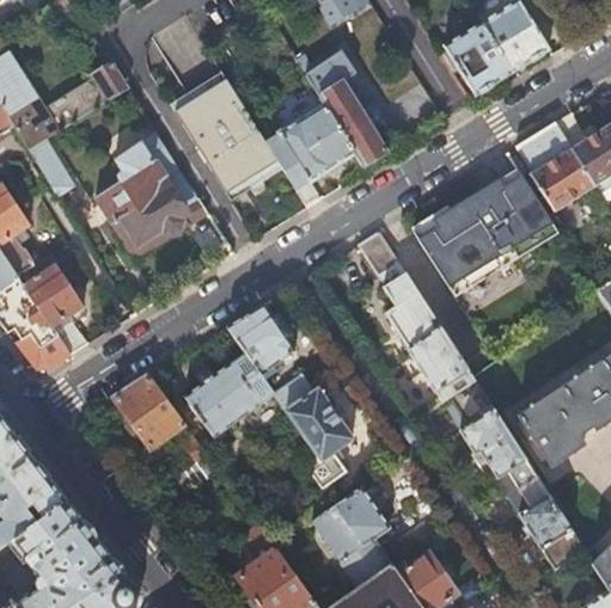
[(303,0),(322,30),(348,13),(368,0),(303,0)]
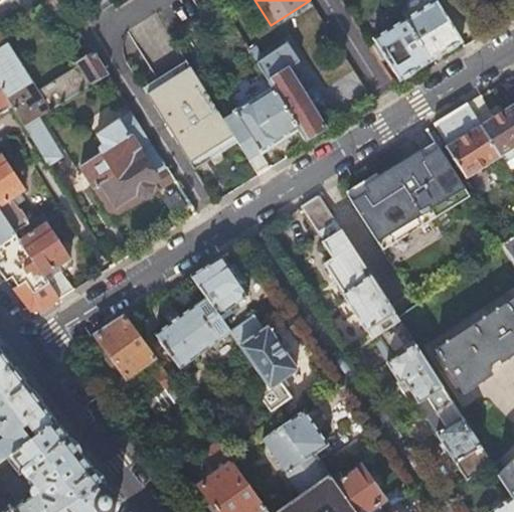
[(431,58),(462,39),(438,0),(431,0),(404,16),(431,58)]
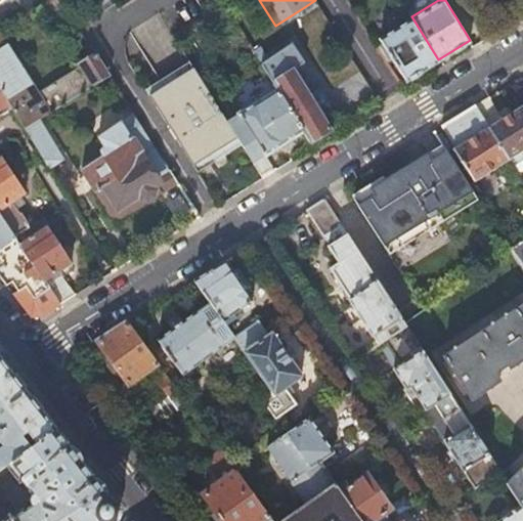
[(377,43),(387,60),(393,56),(406,80),(438,59),(411,16),(381,37),(382,39),(377,43)]
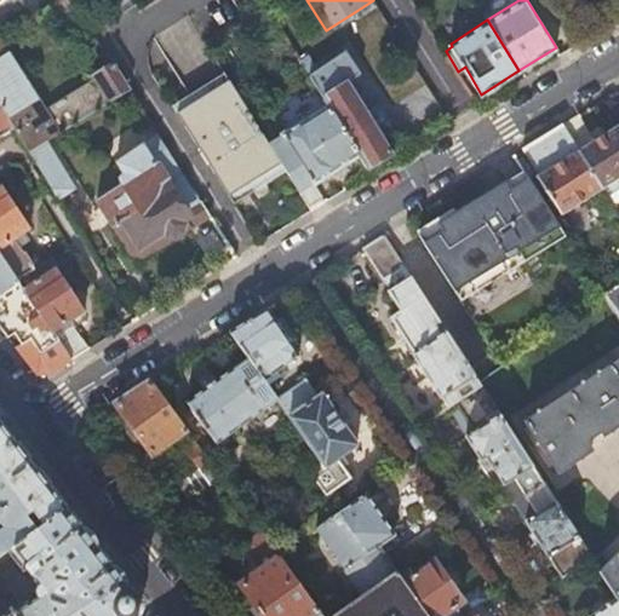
[(46,138),(130,86),(114,61),(43,105),(0,36),(0,102),(16,127),(29,149),(46,138)]
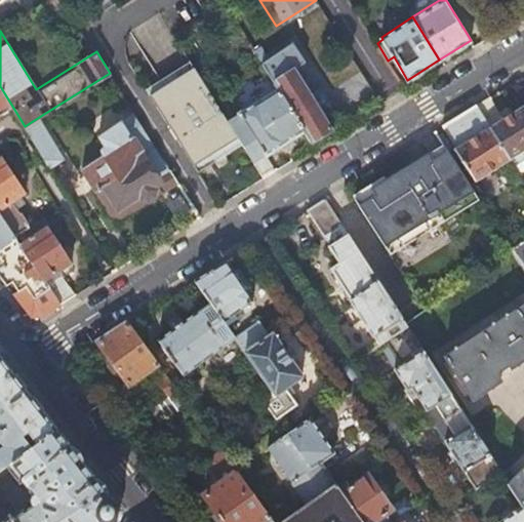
[(263,63),(278,88),(304,129),(312,142),(333,127),(325,114),(312,92),(311,91),(297,69),(283,66),(275,53),(263,63)]
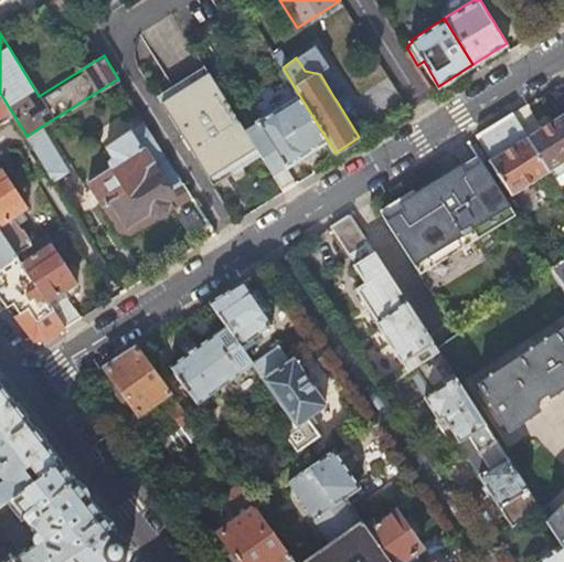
[(208,177),(256,146),(247,131),(209,71),(160,101),(208,177)]
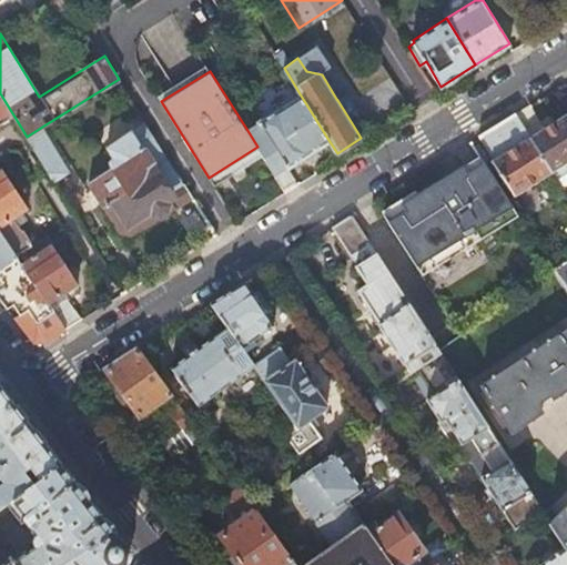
[(347,91),(336,99),(337,100),(352,123),(363,117),(347,91)]
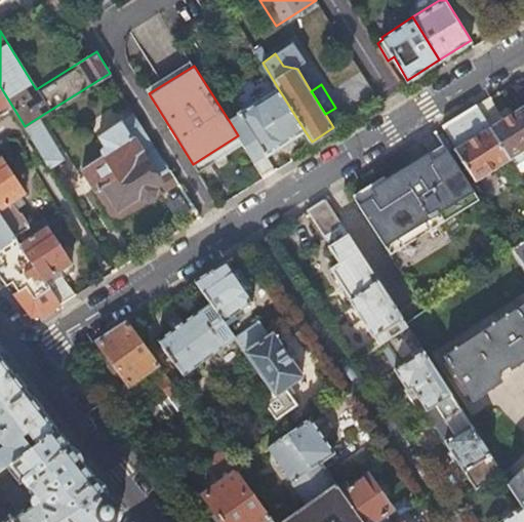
[(0,115),(13,108),(0,86),(0,115)]
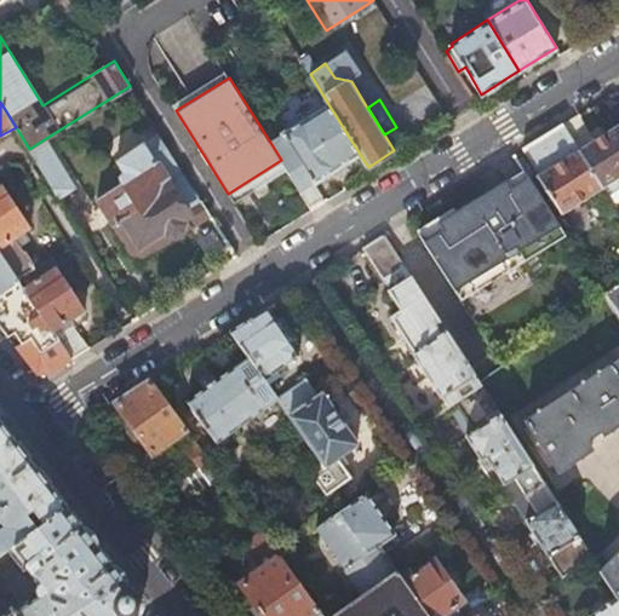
[(271,144),(281,160),(311,207),(326,199),(314,180),(359,153),(328,104),(284,132),(286,134),(271,144)]
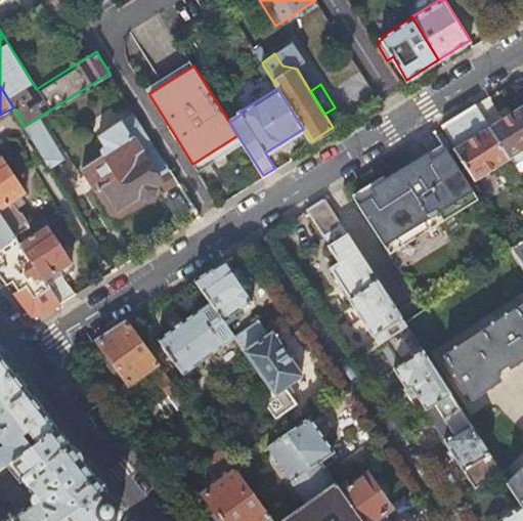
[(489,95),(476,103),(490,125),(504,117),(489,95)]
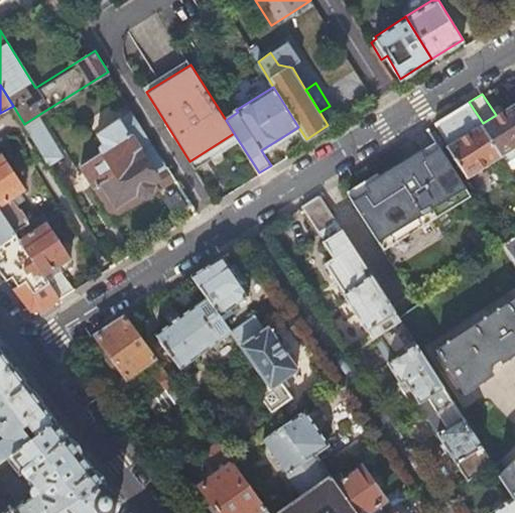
[(469,102),(436,122),(451,143),(447,144),(449,148),(467,173),(468,176),(471,174),(475,181),(493,170),(489,163),(503,154),(483,123),(469,102)]
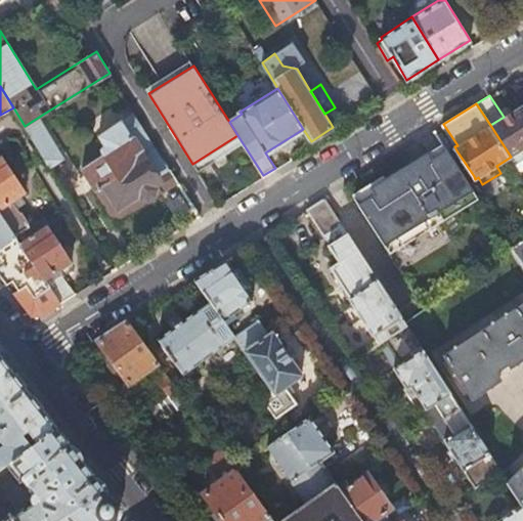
[(504,117),(490,125),(511,157),(518,169),(522,169),(522,105),(504,117)]
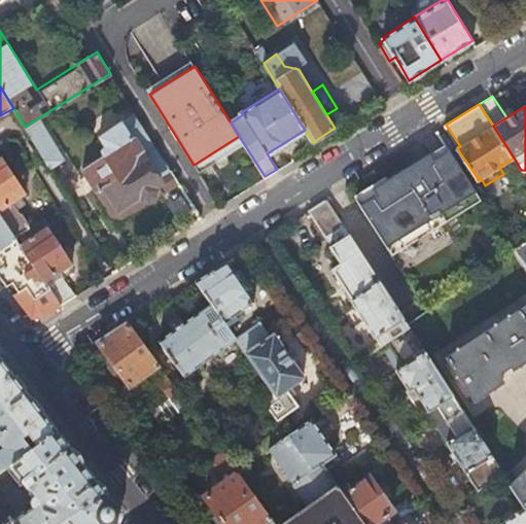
[(120,217),(178,180),(135,112),(99,136),(108,152),(83,169),(112,214),(120,217)]
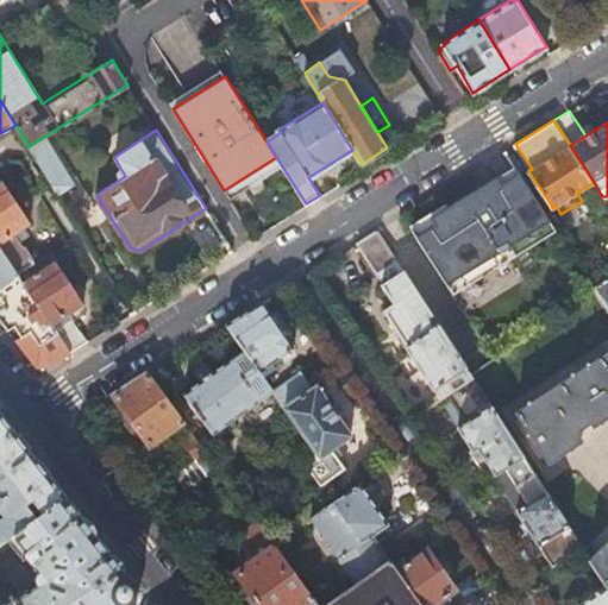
[(29,146),(58,193),(73,183),(45,136),(29,146)]
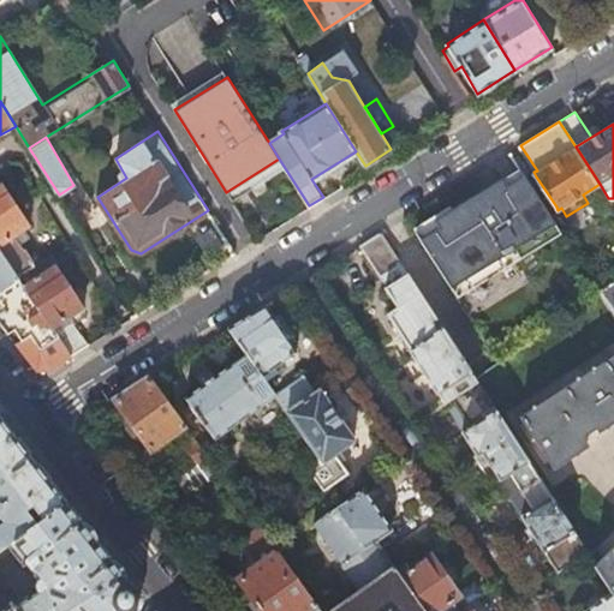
[(528,177),(522,167),(501,180),(506,189),(528,177)]
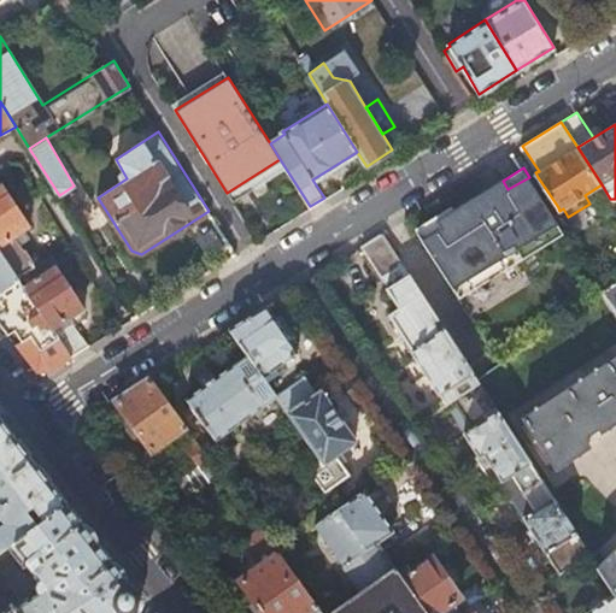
[(441,229),(424,240),(456,288),(561,224),(552,211),(532,181),(529,177),(508,189),(503,181),(436,220),(438,222),(441,229)]
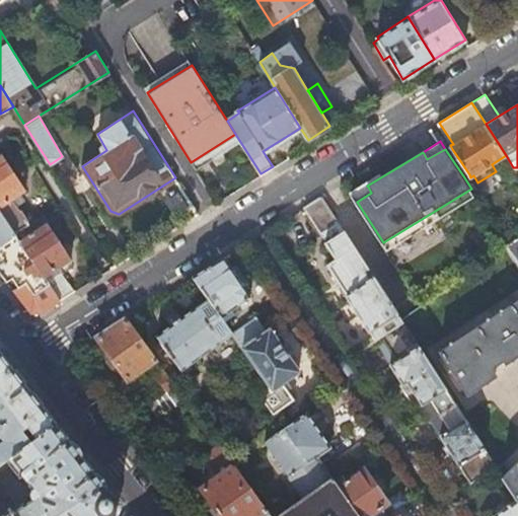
[(469,174),(452,149),(447,152),(464,177),(469,174)]
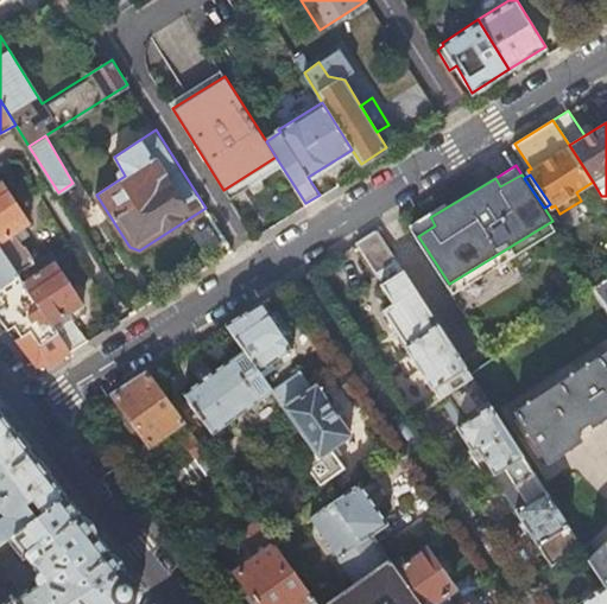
[(0,246),(17,272),(33,261),(30,254),(31,253),(25,243),(23,246),(14,231),(27,222),(0,180),(0,246)]
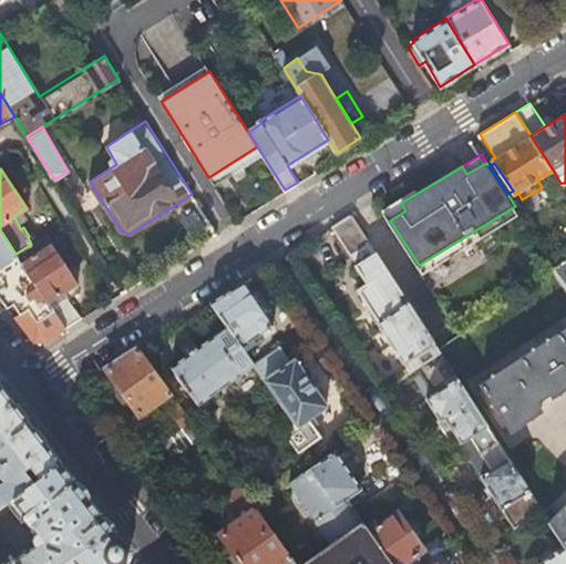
[(402,204),(386,214),(390,221),(405,211),(402,204)]
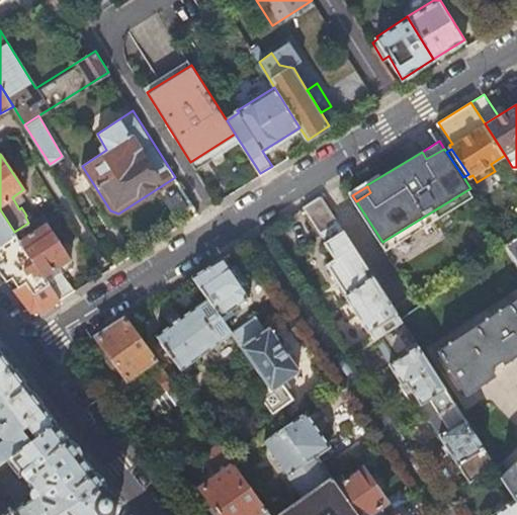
[(320,232),(338,221),(321,195),(305,206),(320,232)]
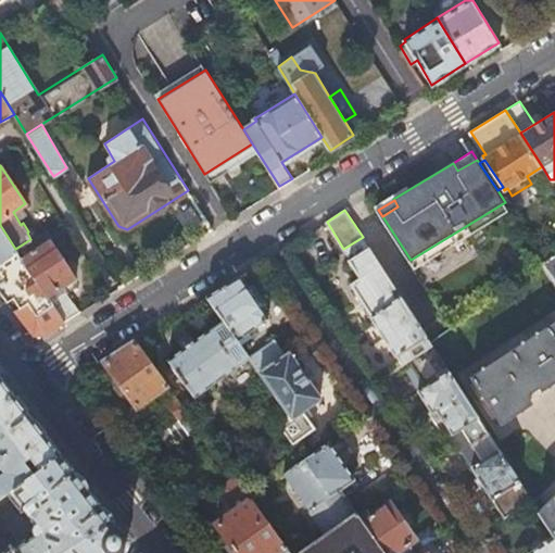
[(0,263),(11,256),(17,252),(15,249),(0,225),(0,263)]
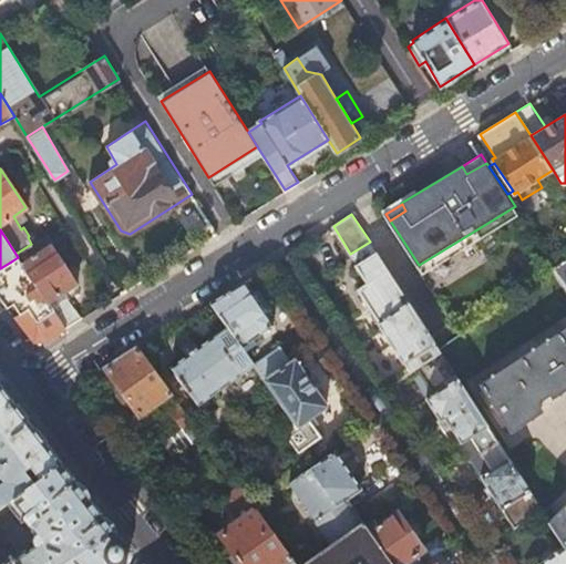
[(38,252),(31,244),(16,254),(18,257),(27,270),(43,296),(47,303),(75,284),(50,245),(38,252)]
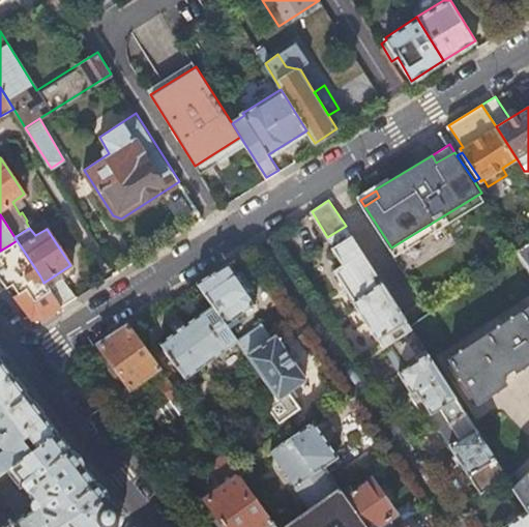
[(379,339),(384,347),(385,346),(412,328),(351,234),(331,247),(342,264),(334,269),(354,299),(352,300),(377,339),(379,339)]
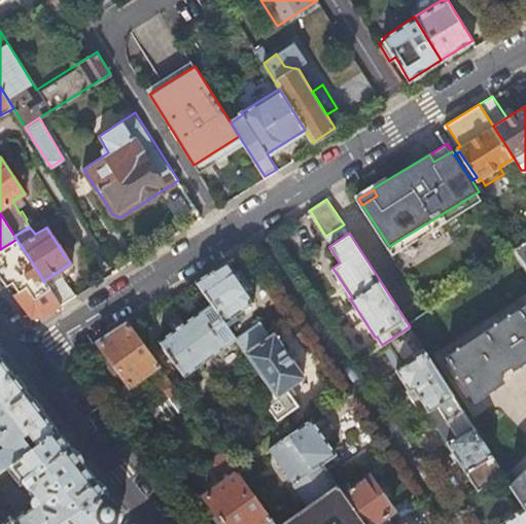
[(525,238),(513,247),(525,266),(525,238)]
